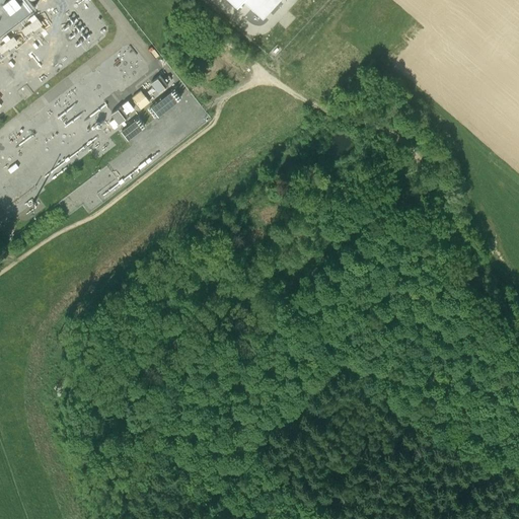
[(0,0),(0,33),(35,6),(29,0),(0,0)]
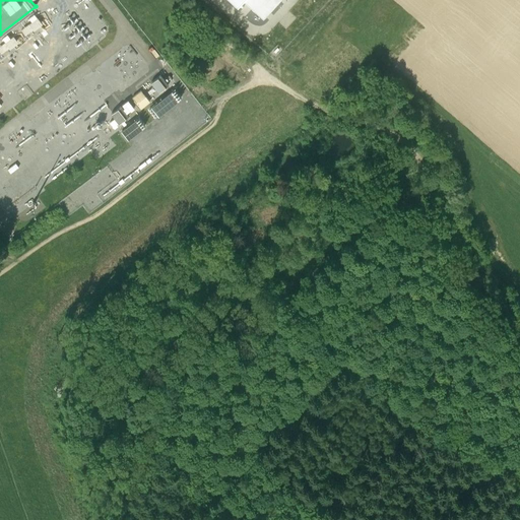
[(229,0),(237,7),(243,0),(263,17),(278,0),(229,0)]
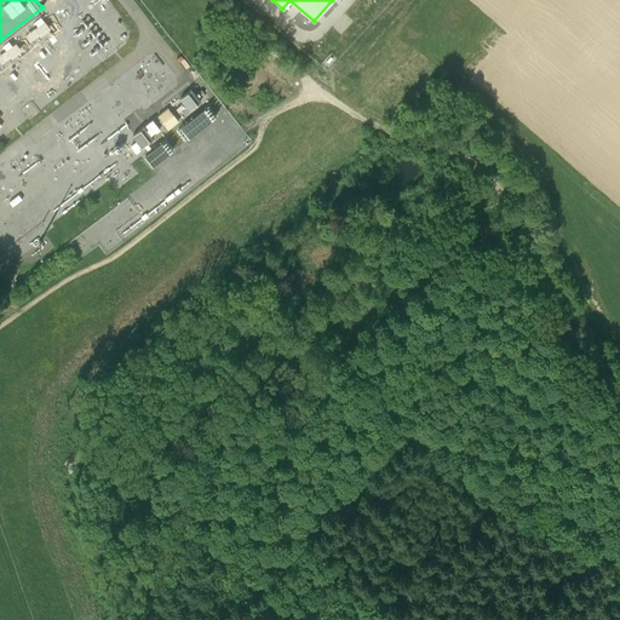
[(50,28),(44,21),(26,35),(30,41),(39,35),(40,36),(50,28)]
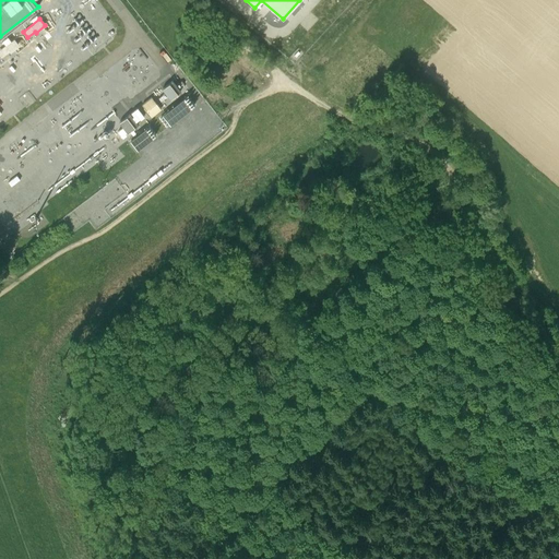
[(20,46),(14,39),(0,49),(0,58),(0,59),(10,51),(11,52),(20,46)]
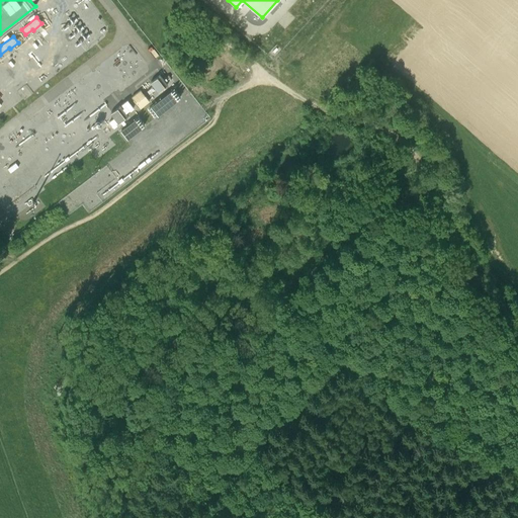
[(163,79),(160,75),(150,82),(153,86),(147,91),(149,94),(155,89),(157,92),(167,84),(165,82),(170,77),(168,75),(163,79)]
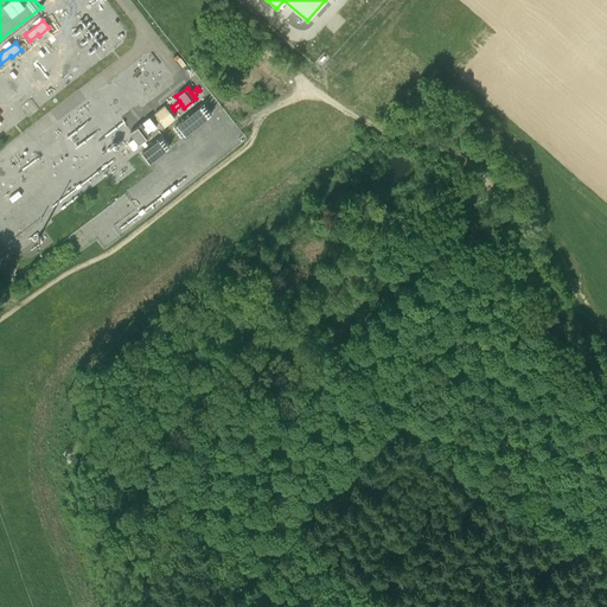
[(174,119),(164,106),(154,114),(165,126),(174,119)]
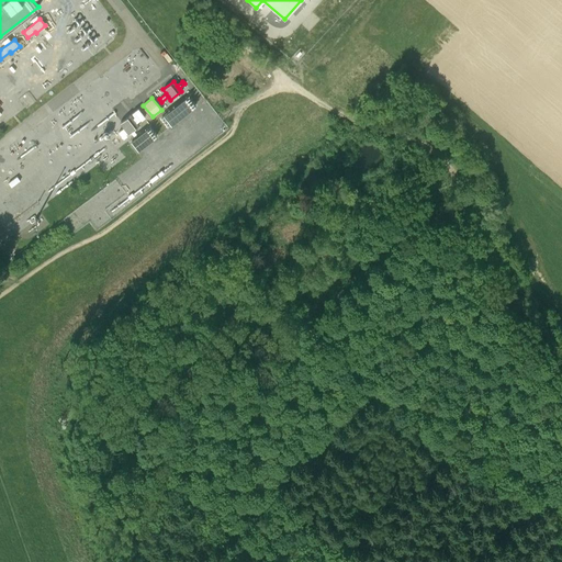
[(192,109),(184,98),(164,114),(171,124),(192,109)]
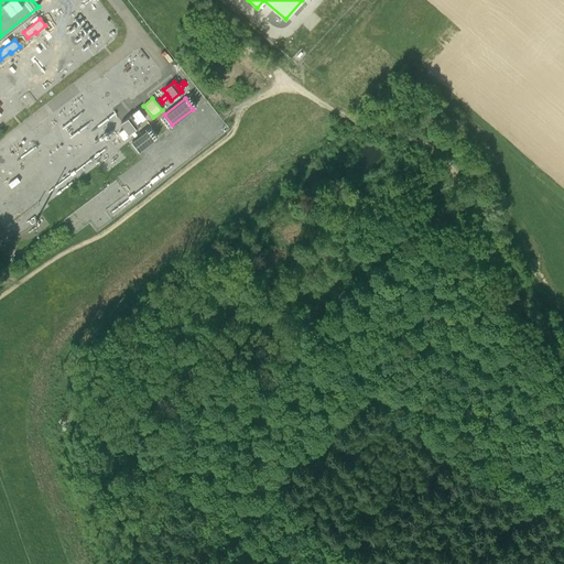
[(123,129),(119,132),(123,139),(127,136),(126,134),(128,133),(128,134),(131,132),(133,136),(137,133),(133,130),(139,126),(137,122),(141,119),(141,120),(144,118),(138,109),(132,114),(136,117),(133,118),(130,116),(120,123),(123,129)]
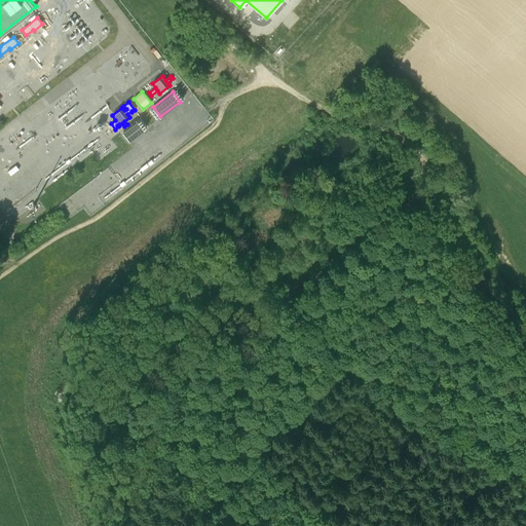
[(144,129),(137,121),(122,132),(129,141),(144,129)]
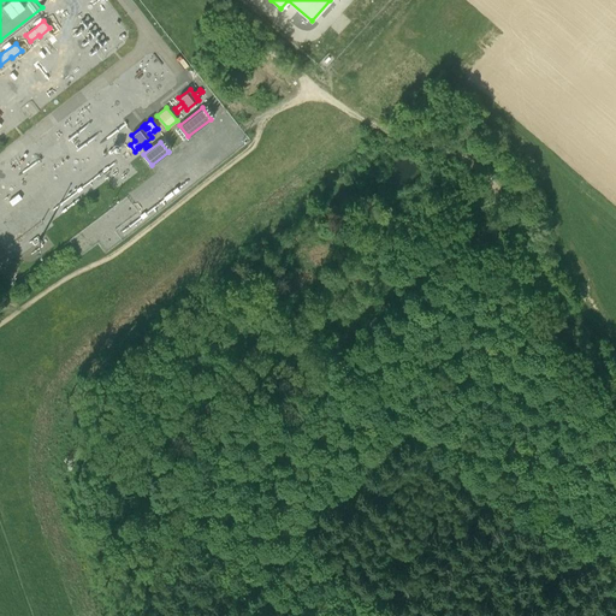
[(16,207),(25,201),(21,195),(11,201),(16,207)]
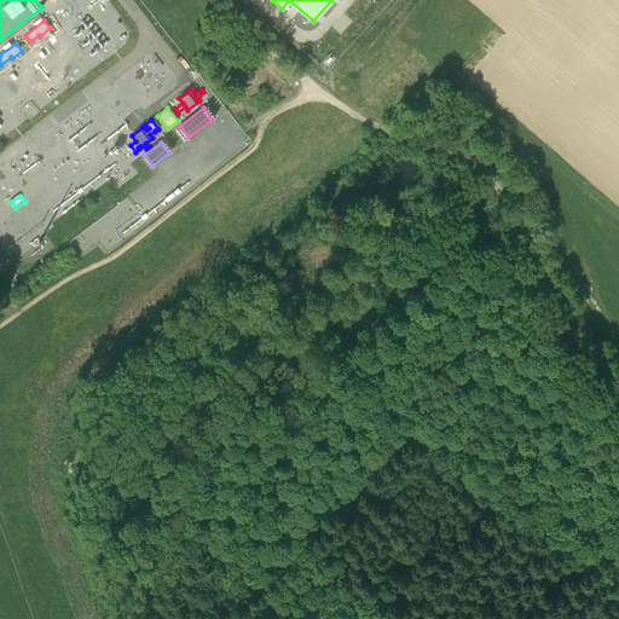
[(21,271),(55,249),(45,235),(11,256),(13,260),(16,259),(19,265),(18,266),(21,271)]
